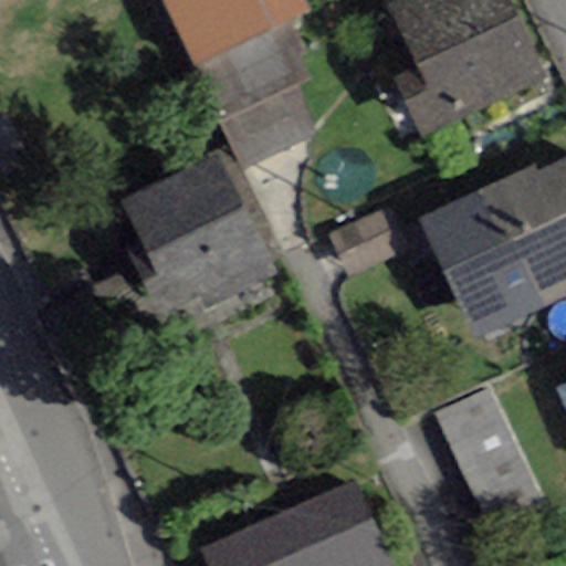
[(310,11),(304,0),(161,0),(195,67),(290,21),(310,11)]
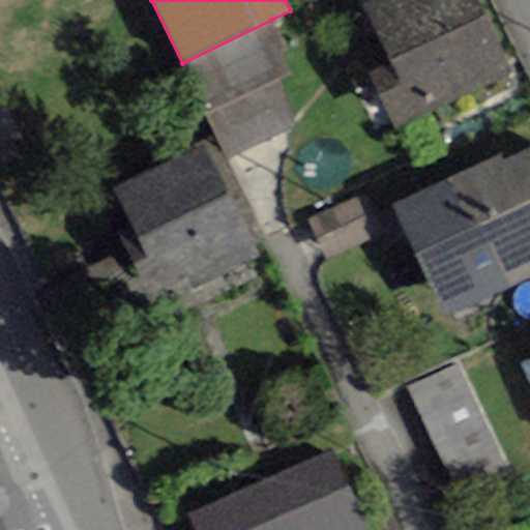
[(512,74),(476,0),(373,0),(362,5),(390,63),(366,75),(394,130),(512,74)]
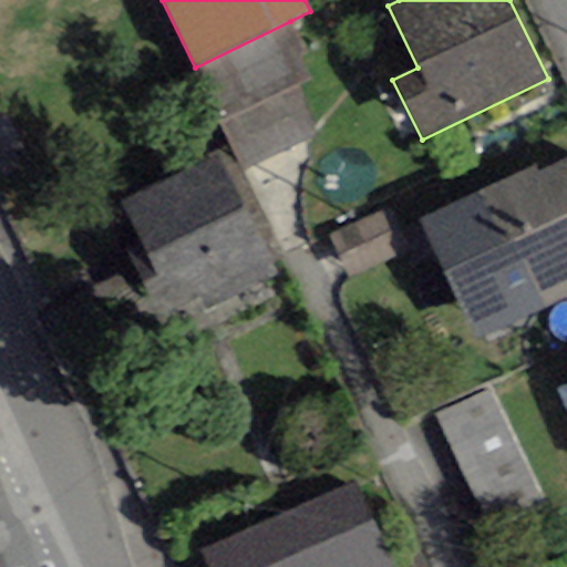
[(308,81),(297,57),(306,52),(290,21),(195,68),(219,124),(298,85),(308,81)]
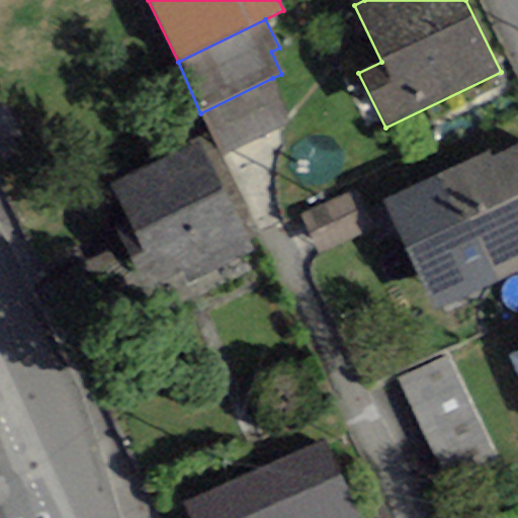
[(272,78),(200,113),(222,158),(293,123),(272,78)]
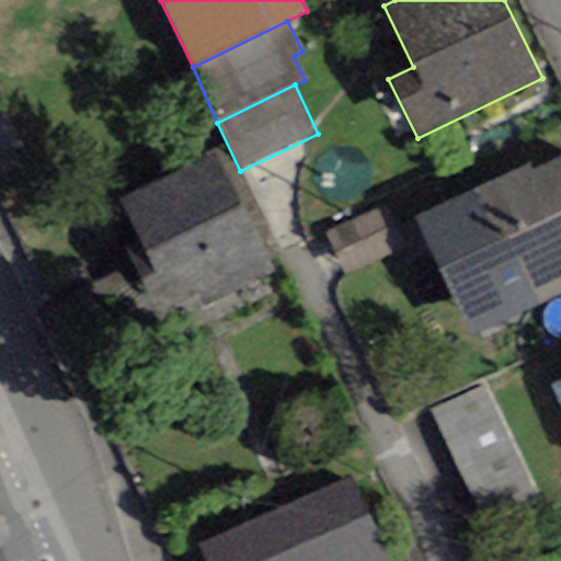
[(171,307),(197,294),(203,306),(273,272),(215,155),(119,202),(171,307)]
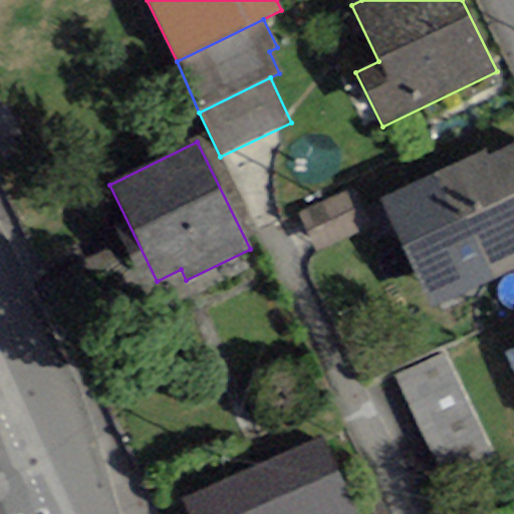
[(380,200),(433,308),(513,269),(513,145),(488,158),(484,150),(380,200)]
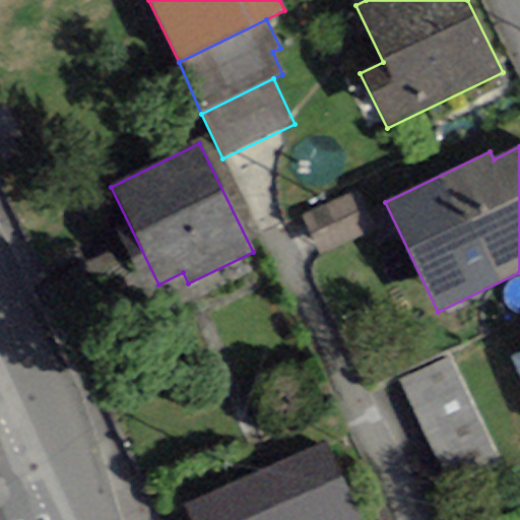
[(355,191),(301,216),(319,256),(374,232),(355,191)]
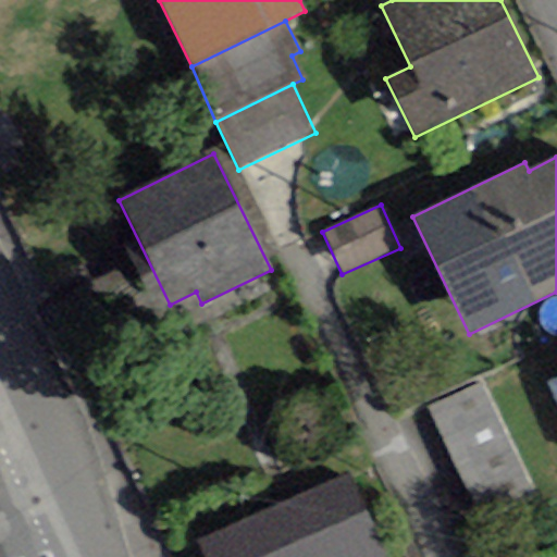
[(534,494),(482,384),(426,410),(479,520),(534,494)]
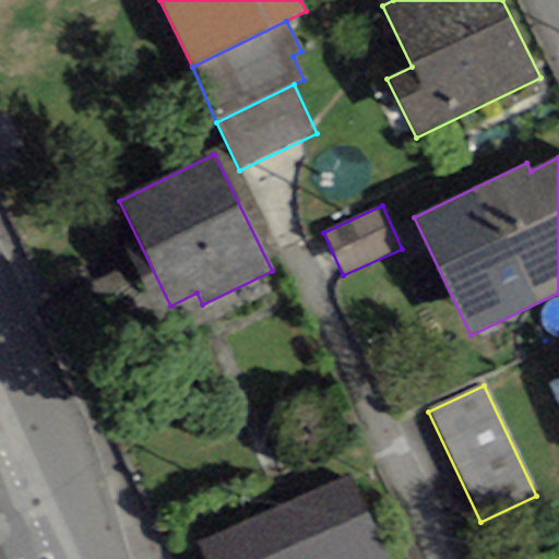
[(349,475),(197,543),(203,558),(388,558),(385,552),(349,475)]
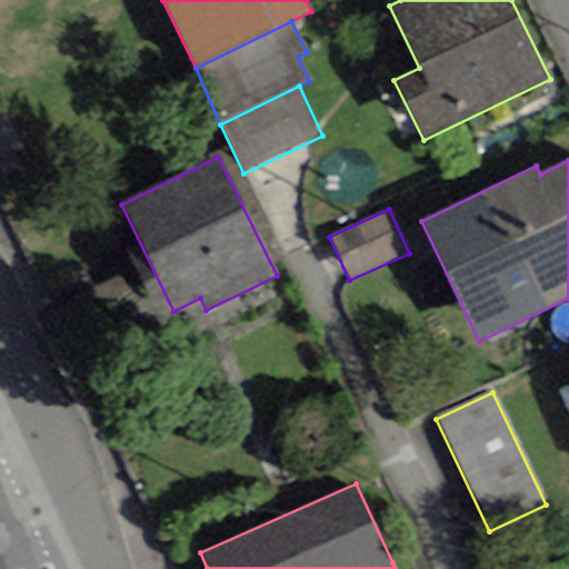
All buildings are outlined.
